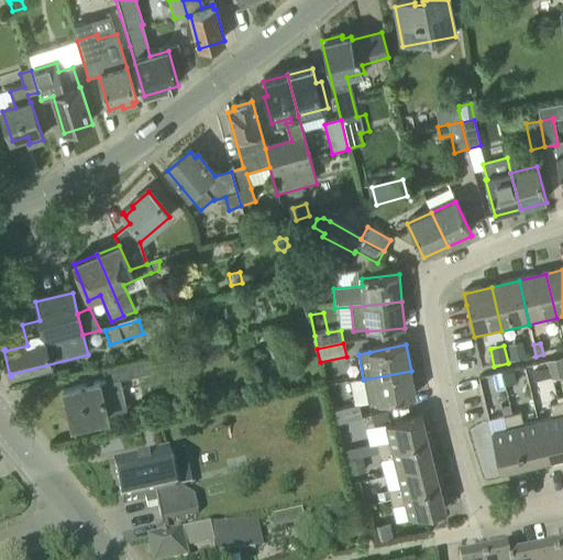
[(519,361),(516,350),(509,351),(511,363),(519,361)]
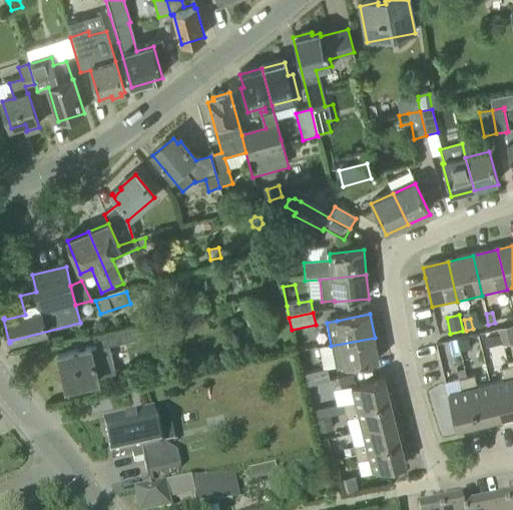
[(91,351),(91,350),(58,358),(66,389),(87,384),(86,382),(98,379),(115,375),(108,347),(139,340),(136,327),(93,337),(97,350),(91,351)]
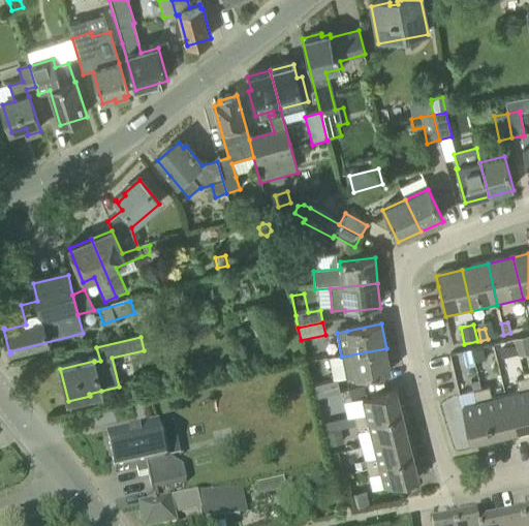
[(515,341),(519,358),(528,354),(528,344),(527,338),(515,341)]
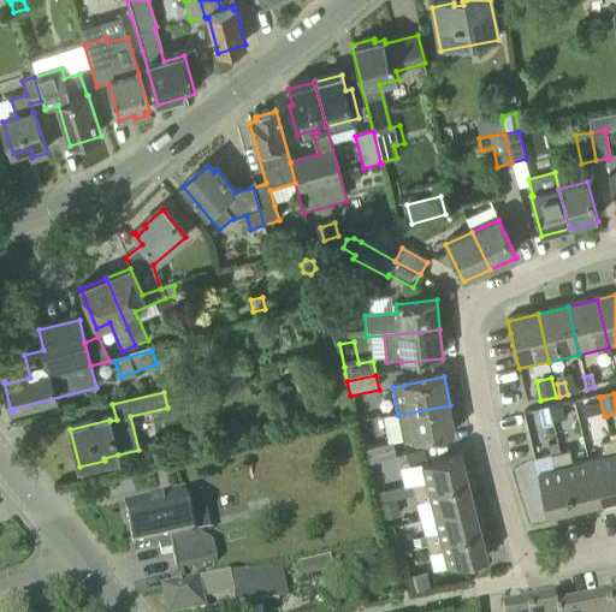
[(397,415),(402,443),(415,440),(415,441),(455,434),(450,405),(397,415)]
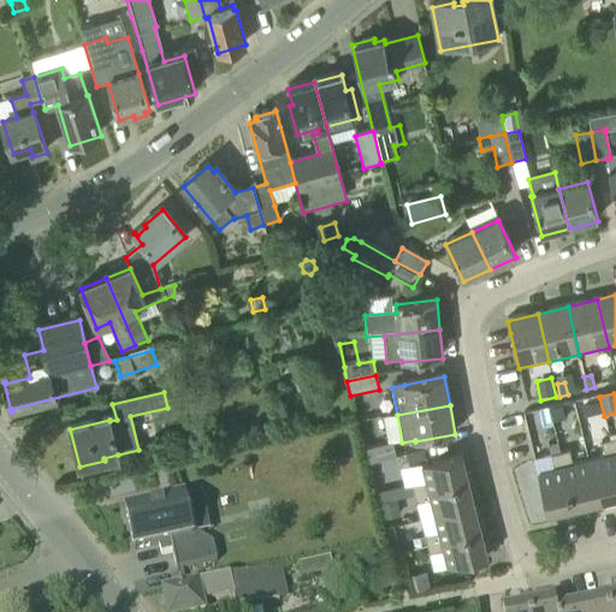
[(566,426),(561,409),(551,411),(556,428),(566,426)]
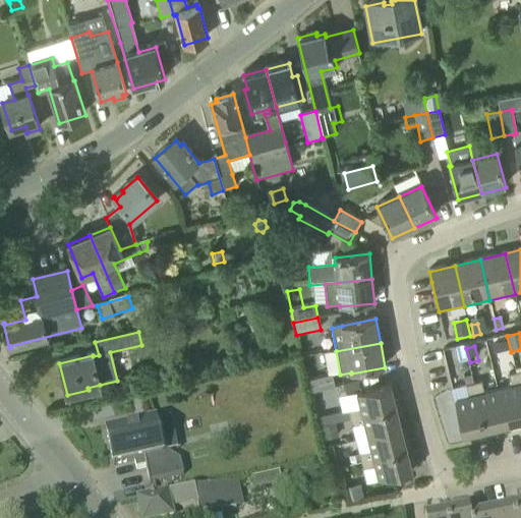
[(520,421),(520,395),(516,375),(514,366),(507,367),(512,389),(498,392),(506,425),(520,421)]
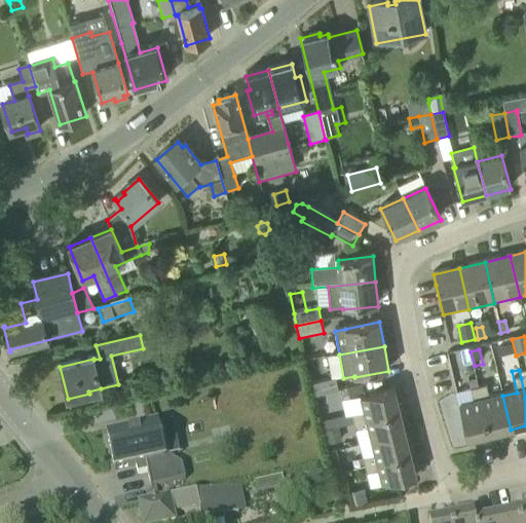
[(313,399),(338,391),(335,379),(309,385),(313,399)]
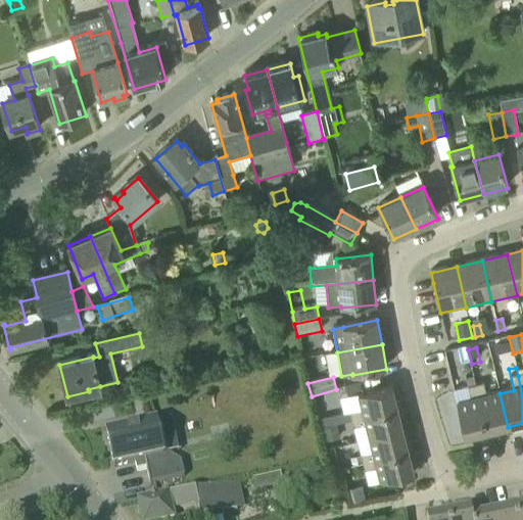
[(486,432),(475,386),(473,380),(467,382),(471,399),(457,404),(465,437),(486,432)]
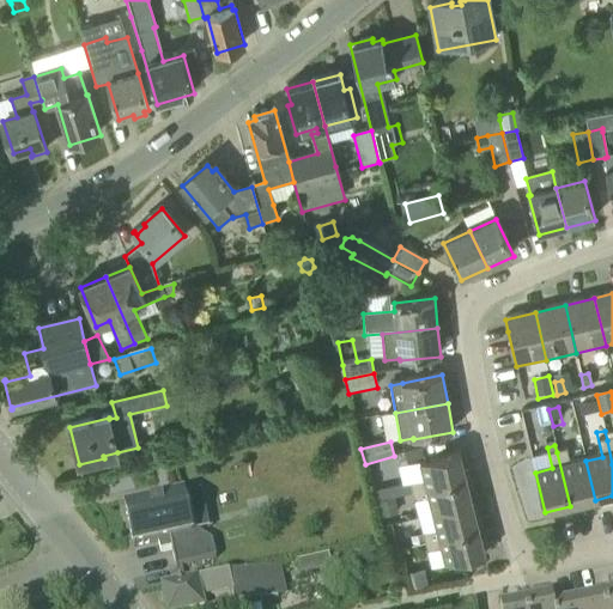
[(571,506),(595,500),(586,461),(571,464),(568,450),(557,452),(570,506),(571,510),(571,506)]
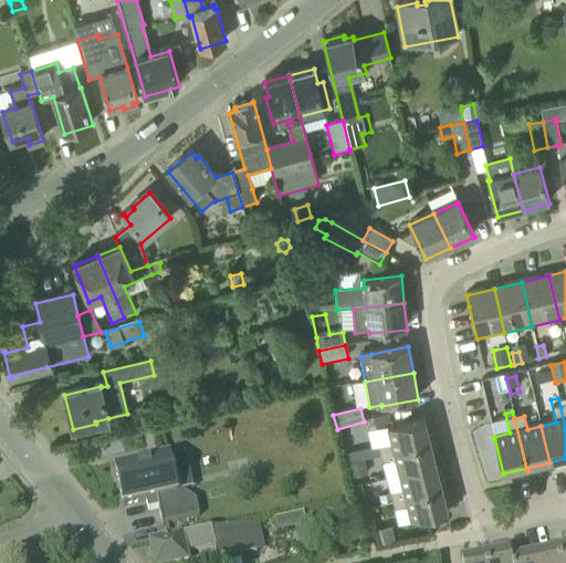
[(433,444),(431,444),(425,420),(388,429),(392,446),(345,457),(347,465),(363,461),(381,457),(433,444)]
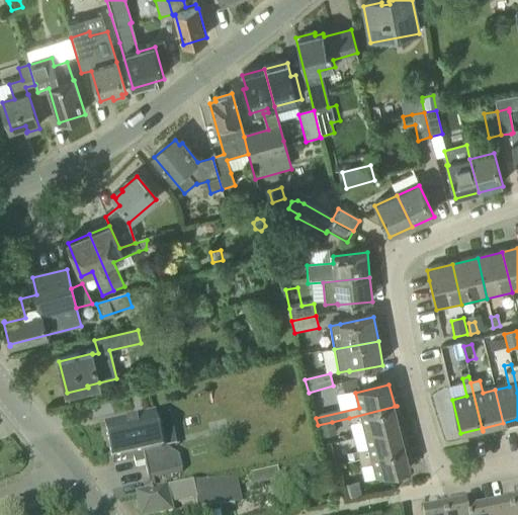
[(83,420),(128,413),(125,396),(81,403),(83,420)]
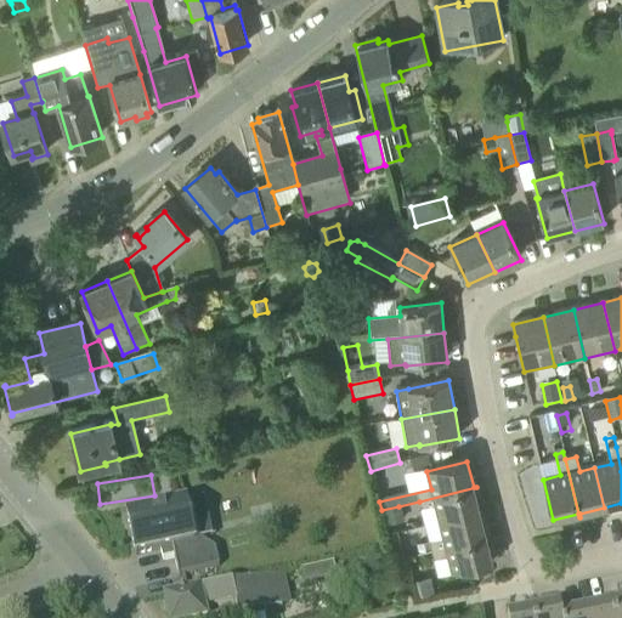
[(476,487),(419,502),(422,510),(436,506),(440,523),(480,514),(474,488),(476,487)]
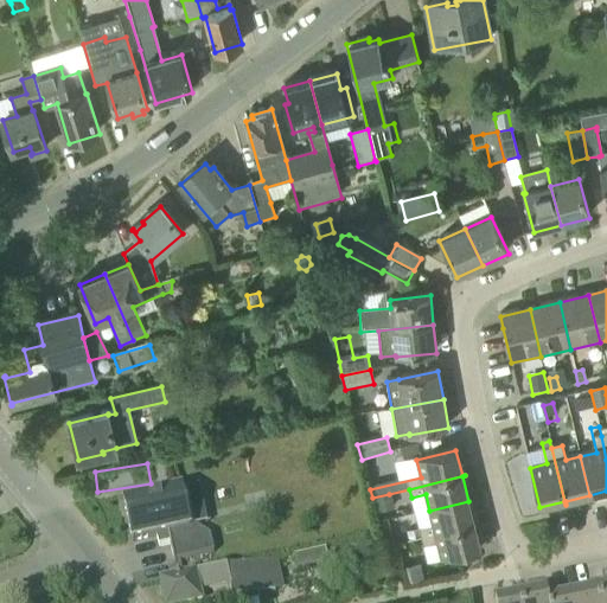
[(389,494),(372,498),(376,513),(393,508),(389,494)]
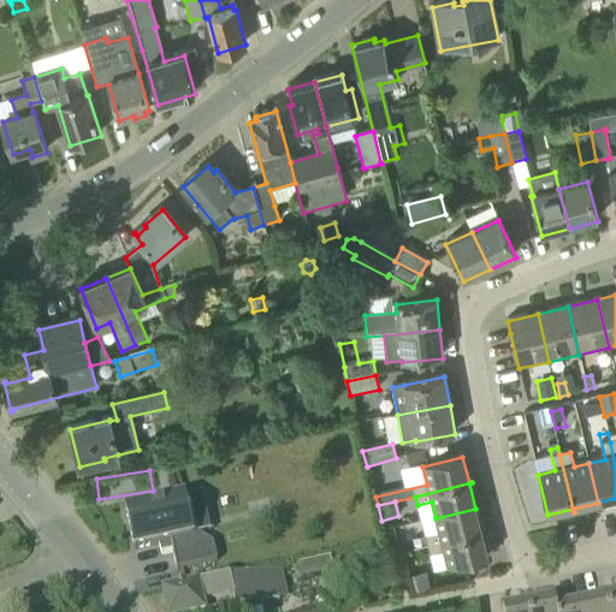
[(172,556),(177,575),(218,566),(213,550),(199,540),(193,541),(184,503),(125,516),(134,554),(160,550),(163,558),(172,556)]
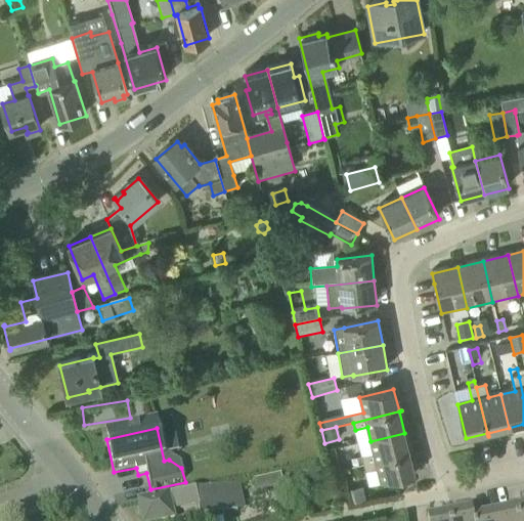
[(364,466),(412,453),(411,453),(409,453),(404,433),(370,441),(374,454),(362,458),(364,466)]
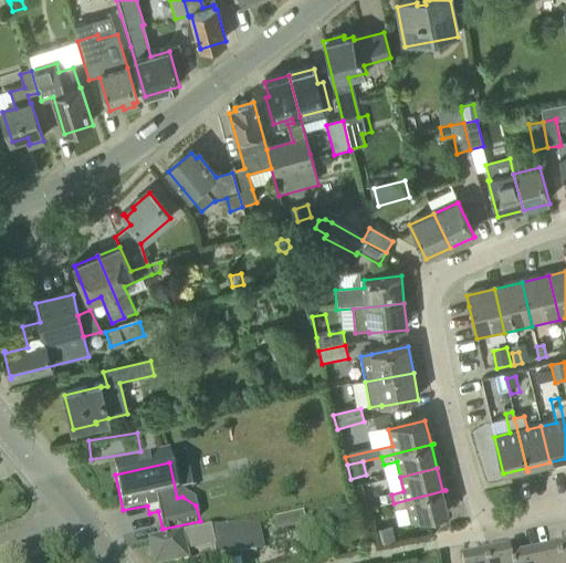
[(446,490),(394,503),(395,512),(408,509),(411,523),(449,514),(442,491),(446,490)]
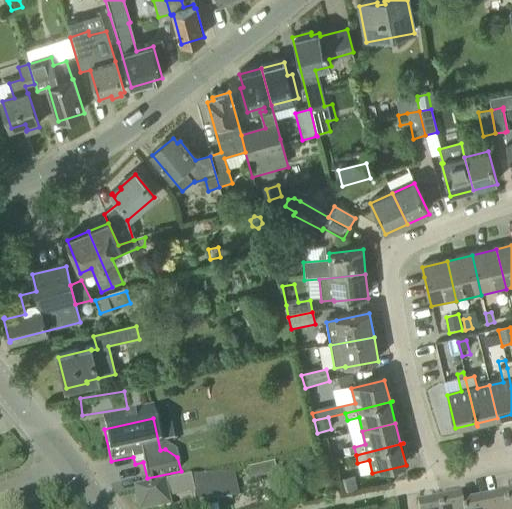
[(345,458),(355,455),(353,448),(343,451),(345,458)]
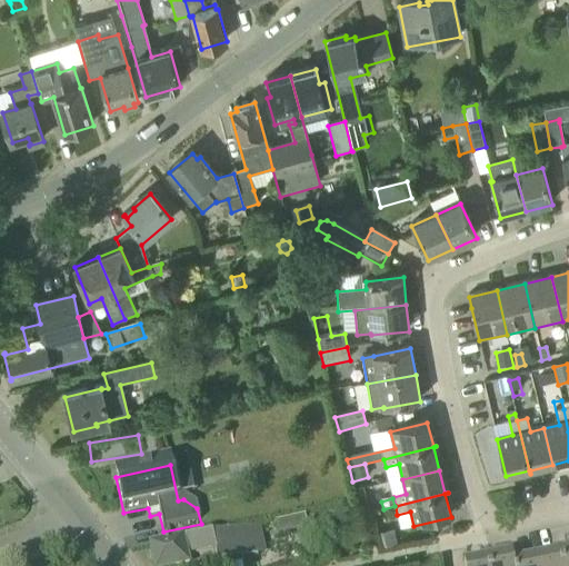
[(341,525),(353,524),(351,512),(340,513),(341,525)]
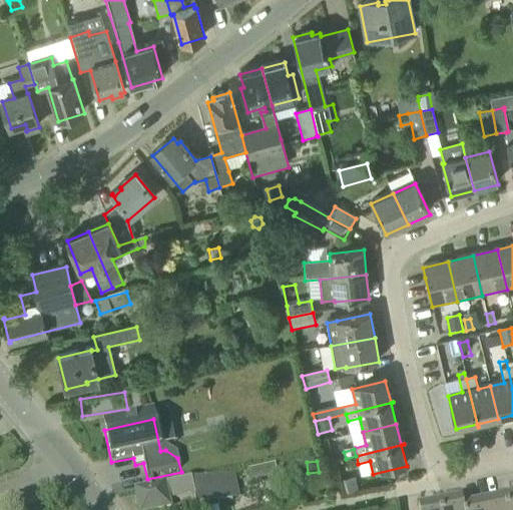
[(277,478),(277,474),(284,472),(283,467),(249,474),(251,483),(277,478)]
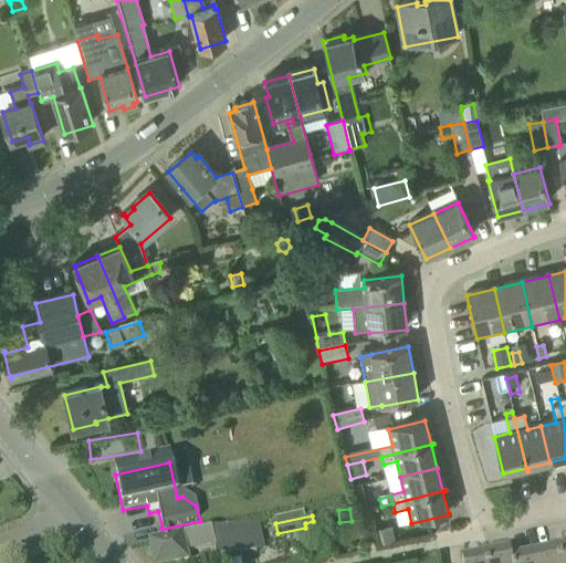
[(251,529),(244,530),(185,542),(149,550),(152,562),(188,562),(215,555),(216,562),(233,562),(257,558),(251,529)]
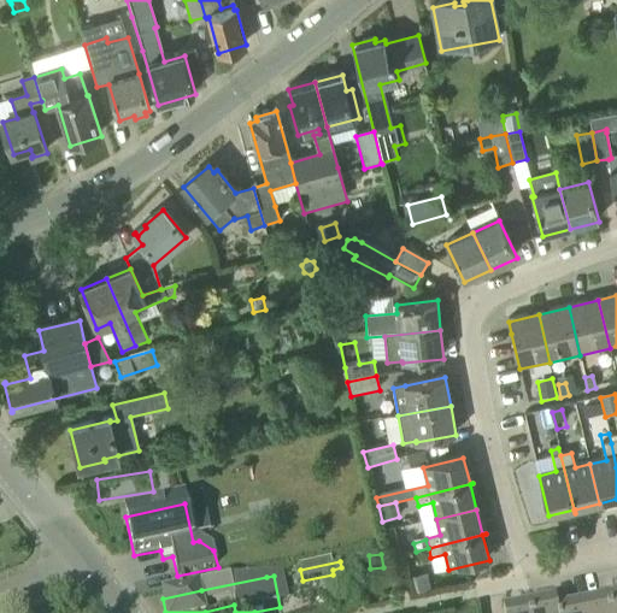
[(412,579),(416,596),(432,593),(427,576),(412,579)]
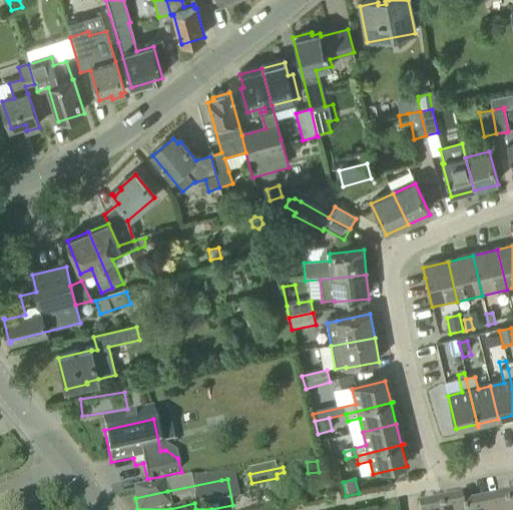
[(507,509),(506,503),(505,501),(504,501),(505,503),(484,507),(484,509),(507,509)]
